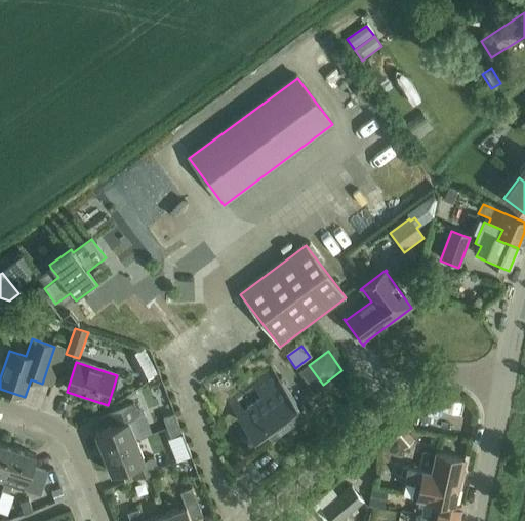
[(272,439),(307,412),(304,407),(300,409),(273,371),(252,387),(261,400),(243,413),(258,434),(268,428),(271,432),(268,434),(272,439)]
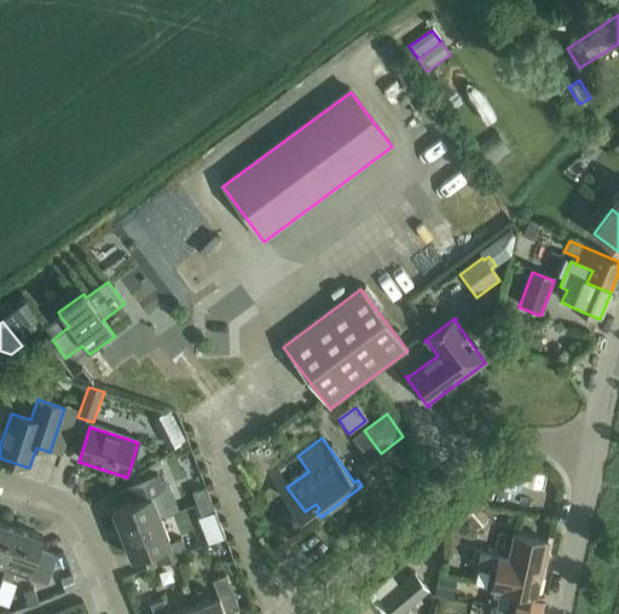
[(543,492),(547,476),(524,471),(520,487),(543,492)]
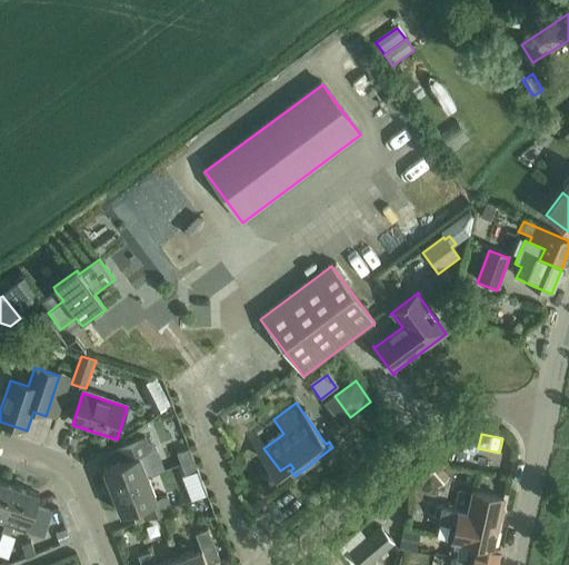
[(179,445),(182,454),(177,455),(181,466),(193,462),(190,450),(189,450),(183,438),(176,442),(177,446),(179,445)]
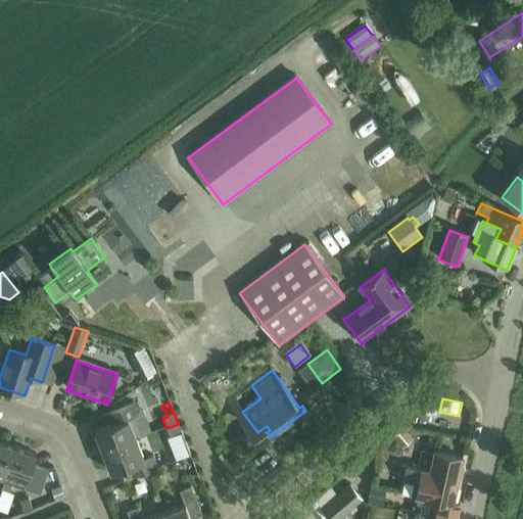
[(95,432),(103,454),(136,440),(151,434),(143,414),(138,416),(134,404),(107,414),(111,425),(95,432)]
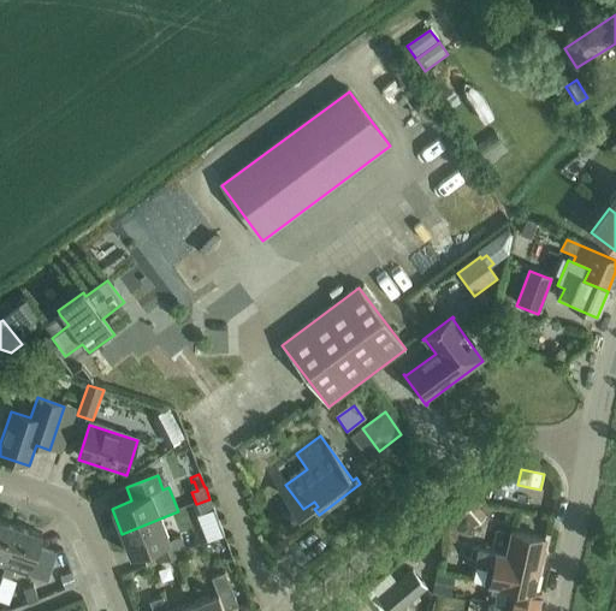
[(214,511),(209,499),(196,504),(201,516),(214,511)]
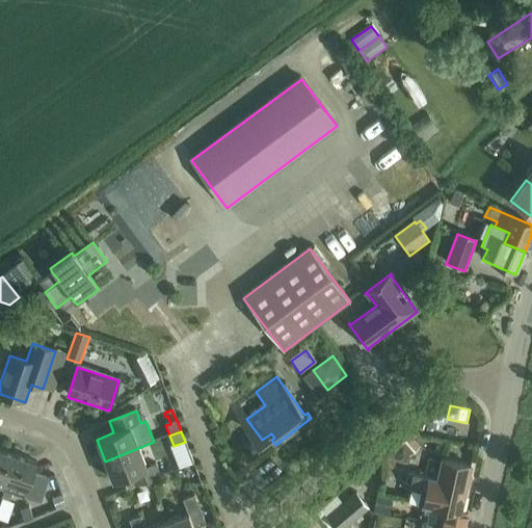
[(410,438),(399,447),(408,458),(420,448),(410,438)]
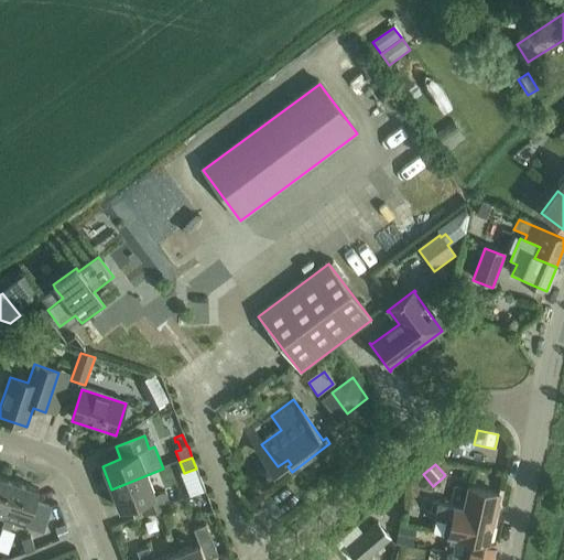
[(155,497),(147,475),(111,490),(120,512),(139,505),(143,517),(160,510),(171,506),(165,494),(155,497)]
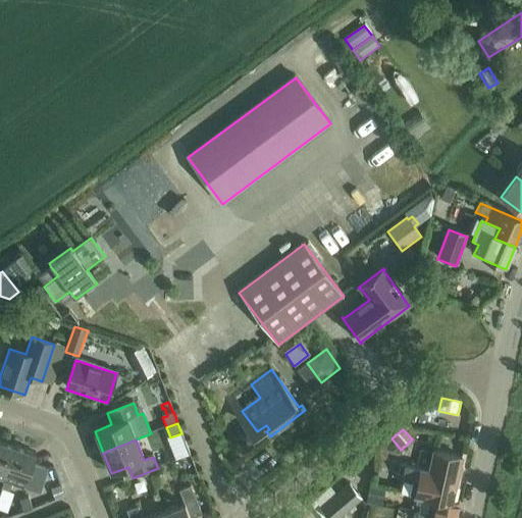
[(0,443),(0,480),(4,481),(1,490),(8,493),(22,450),(0,443)]
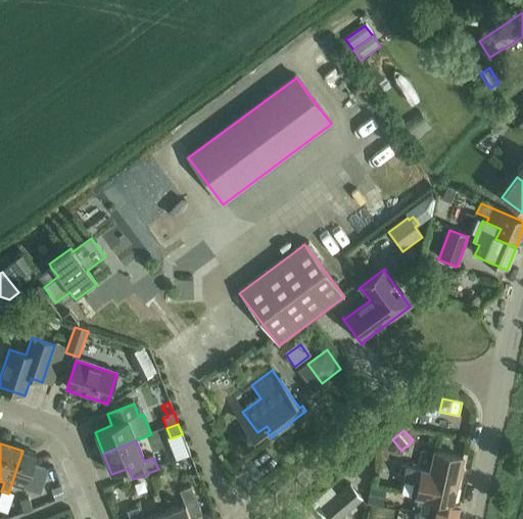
[(22,451),(8,493),(9,494),(13,485),(36,493),(41,480),(42,475),(31,471),(36,456),(22,451)]
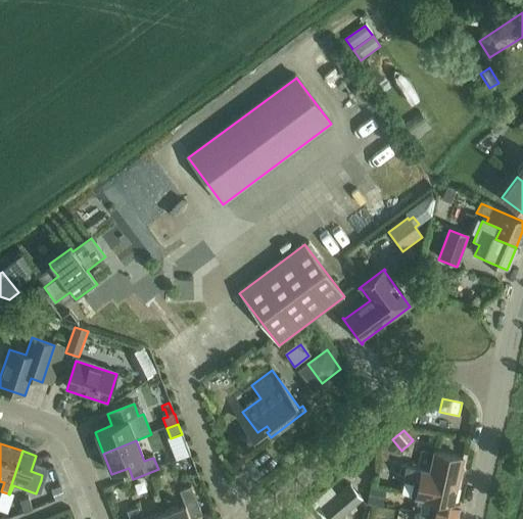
[(410,494),(419,498),(452,505),(463,460),(433,453),(429,472),(405,467),(402,477),(418,481),(417,484),(412,483),(410,494)]
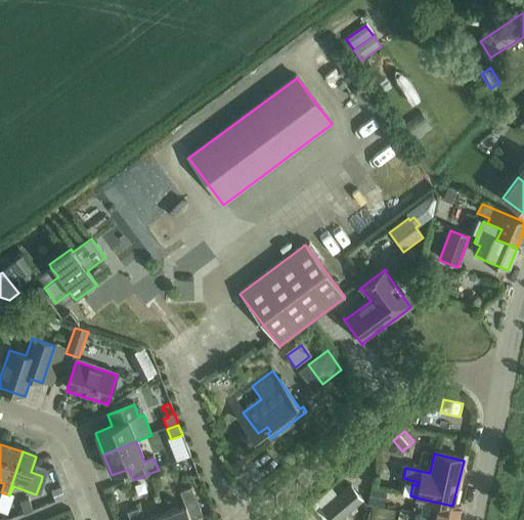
[(57,480),(49,484),(53,492),(61,489),(57,480)]
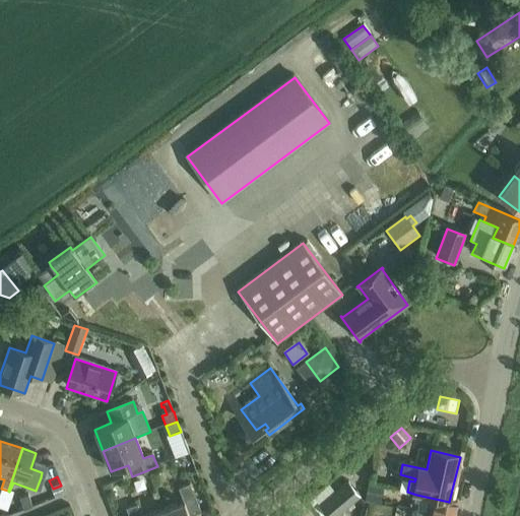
[(321,507),(328,515),(336,515),(360,497),(348,484),(321,507)]
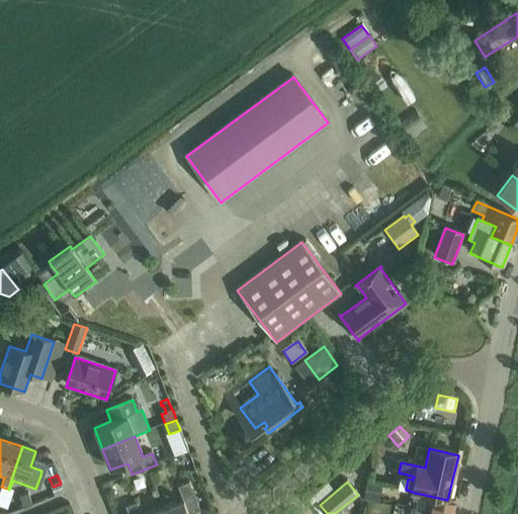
[(368,482),(363,500),(377,503),(381,485),(368,482)]
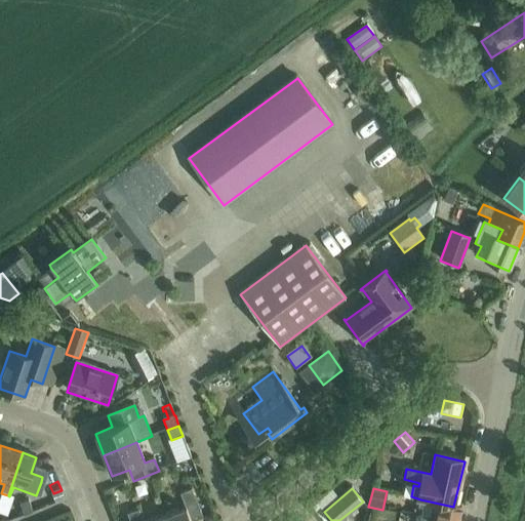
[(53,493),(52,494),(55,504),(66,501),(64,496),(62,490),(53,493)]
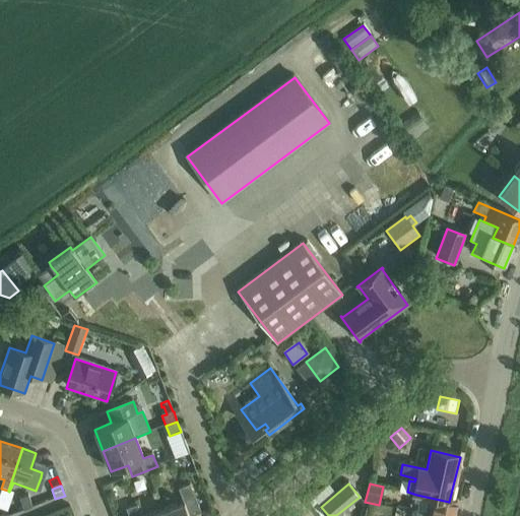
[(164,511),(165,515),(198,515),(201,514),(190,486),(179,490),(184,504),(164,511)]
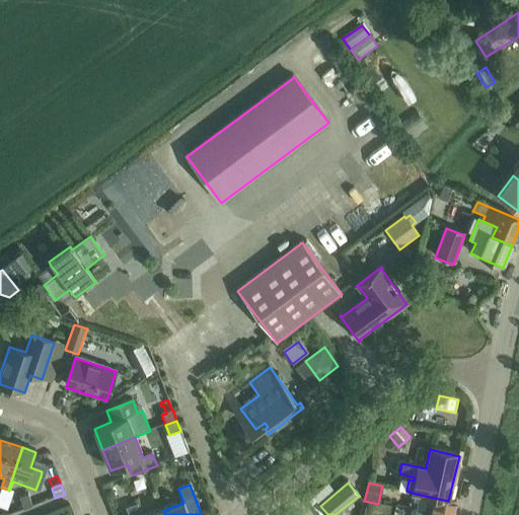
[(418,503),(416,511),(416,512),(416,513),(421,514),(453,514),(456,503),(448,501),(416,494),(414,502),(418,503)]
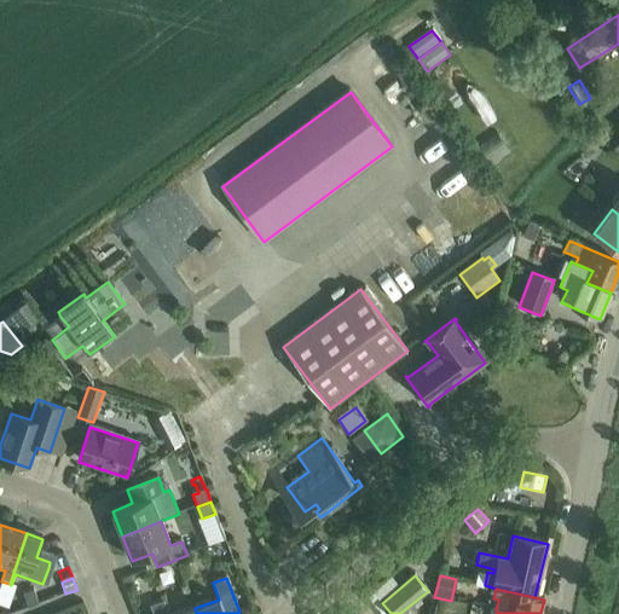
[(29,609),(39,604),(34,591),(23,596),(29,609)]
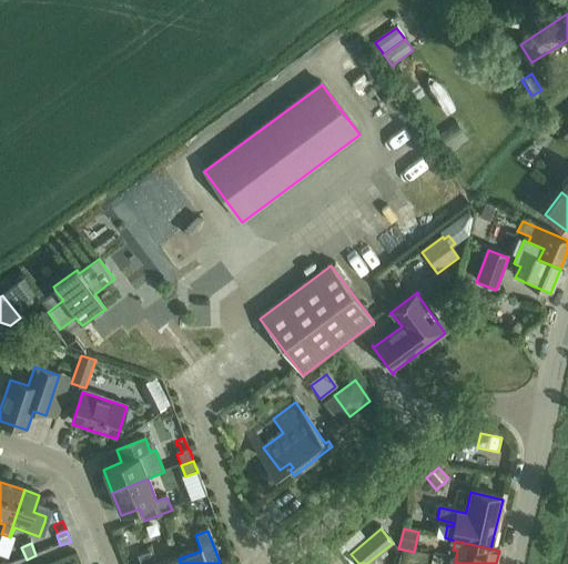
[(180,563),(179,559),(168,563),(154,563),(151,553),(138,557),(140,563),(180,563)]
